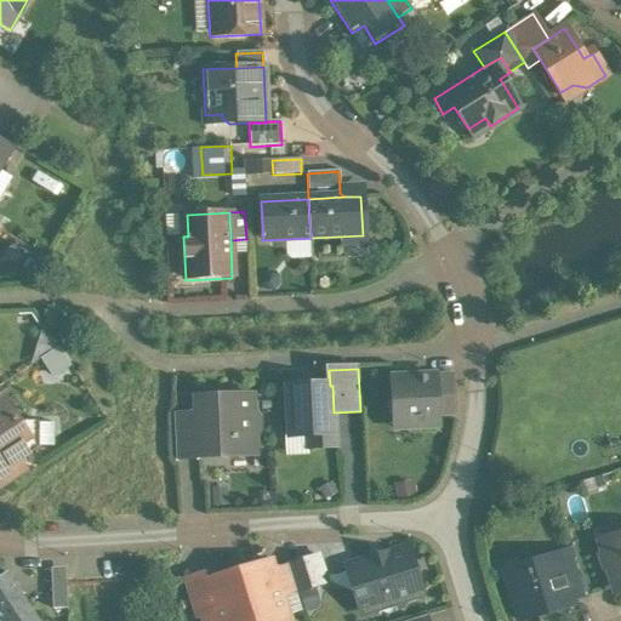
[(436,376),(391,379),(392,400),(387,405),(388,412),(393,417),(393,422),(411,421),(411,428),(438,427),(436,385),(436,376)]
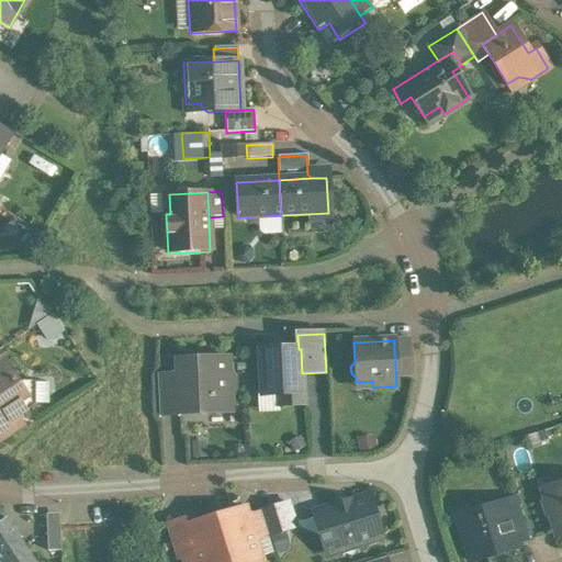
[(407,348),(394,348),(395,378),(408,377),(407,348)]
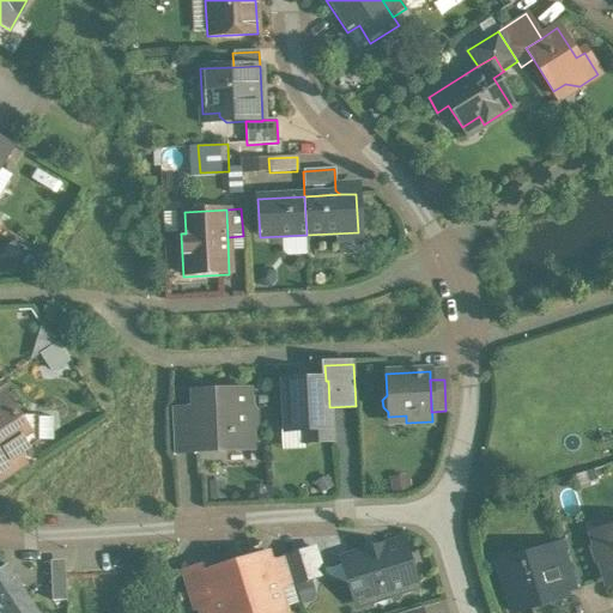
[(326,381),(281,382),(284,432),(302,431),(303,443),(331,442),(329,407),(328,381),(326,381)]
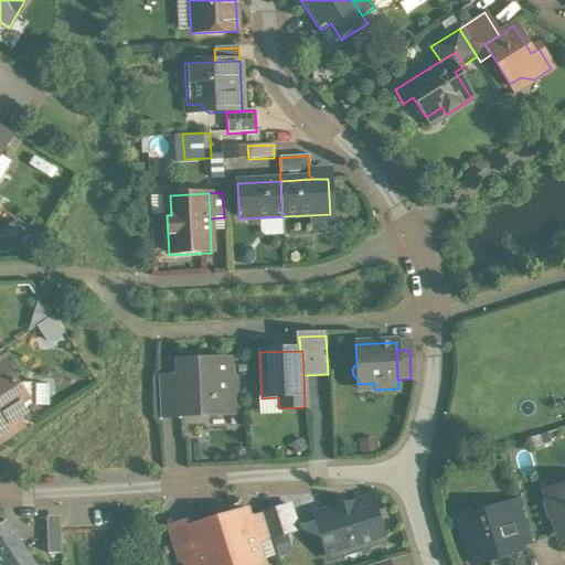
[(228,360),(178,363),(178,377),(180,406),(181,417),(232,415),(231,396),(234,393),(233,381),(230,377),(228,360)]
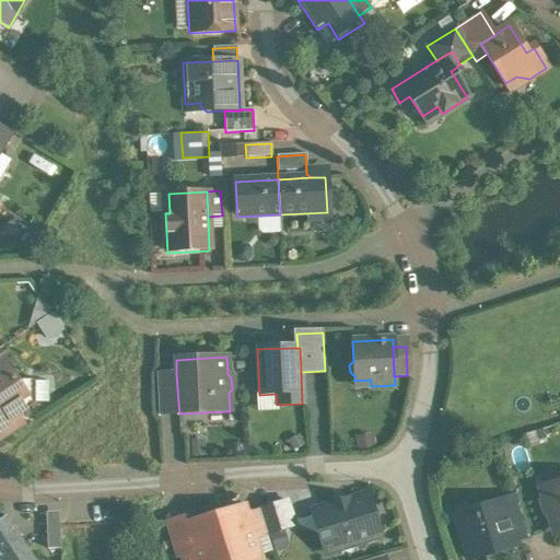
[(0,427),(16,417),(34,405),(34,381),(15,381),(3,362),(0,364),(0,427)]
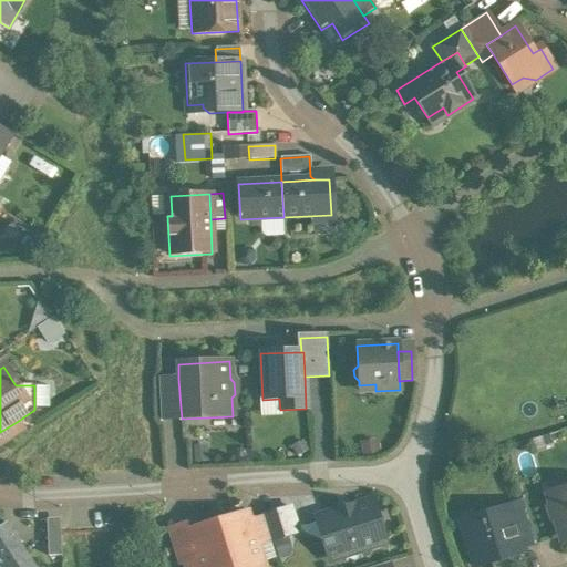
[(178,379),(158,380),(161,420),(182,419),(181,408),(178,379)]
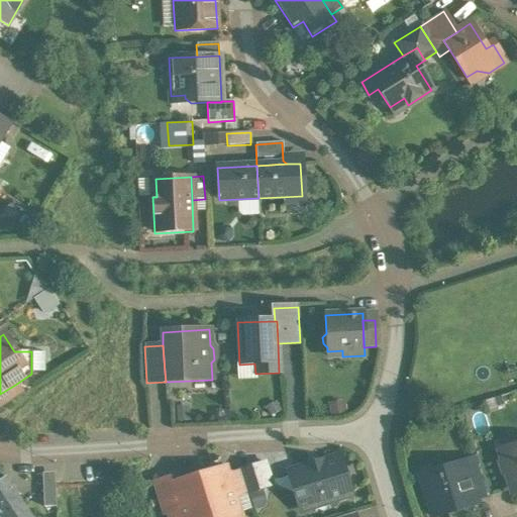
[(15,385),(0,394),(0,406),(1,408),(21,395),(15,385)]
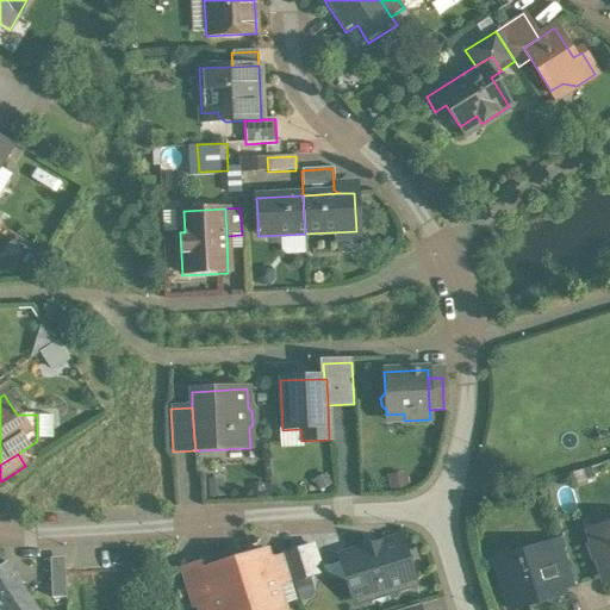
[(609,526),(608,527),(604,539),(591,542),(591,545),(589,548),(592,559),(597,560),(603,580),(609,578),(609,526)]
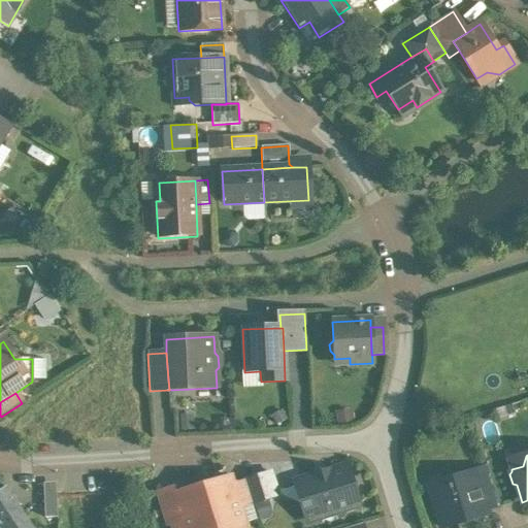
[(345,467),(328,472),(328,470),(311,475),(312,477),(294,484),(304,517),(317,513),(321,504),(337,513),(358,506),(345,467)]
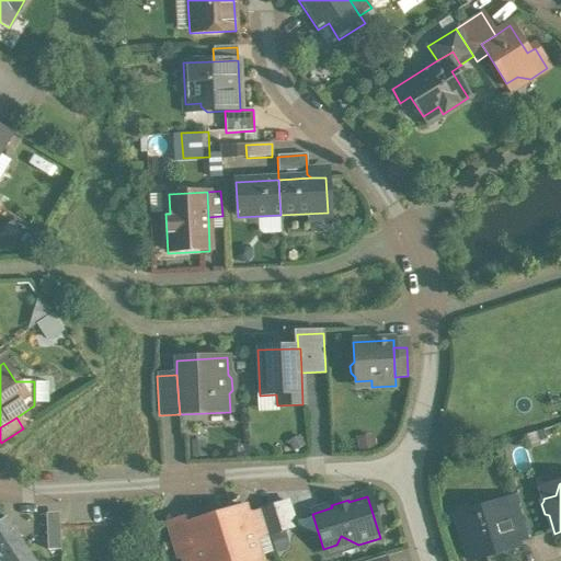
[(286,503),(259,512),(266,537),(294,528),(286,503)]
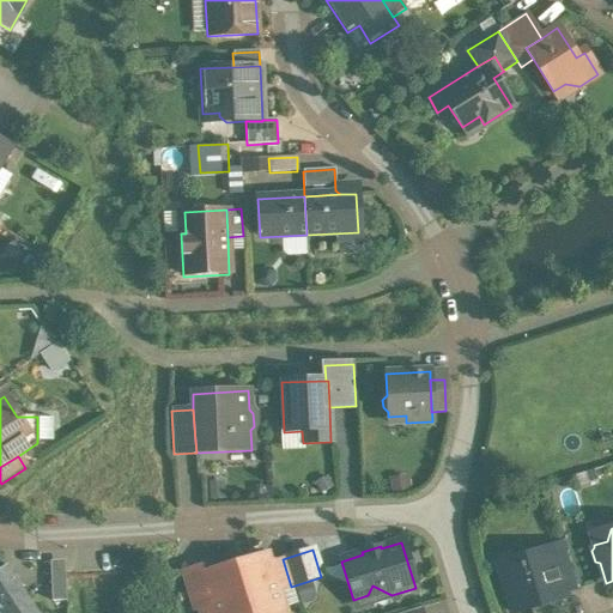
[(550,550),(516,559),(519,568),(501,574),(511,612),(516,612),(565,599),(564,595),(552,554),(550,550)]
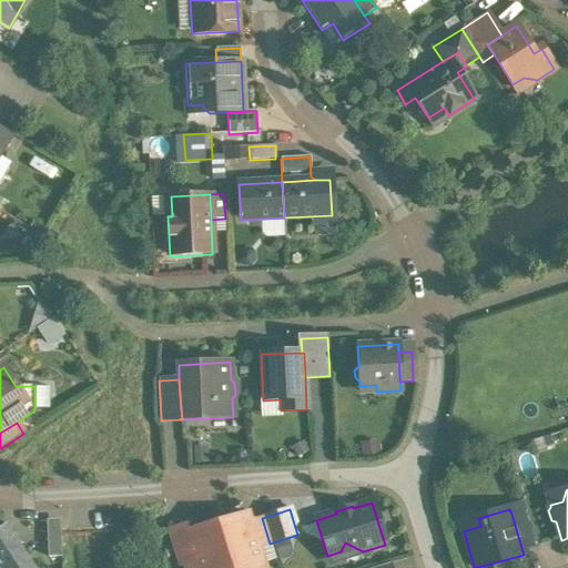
[(525,509),(511,514),(523,551),(537,547),(525,509)]
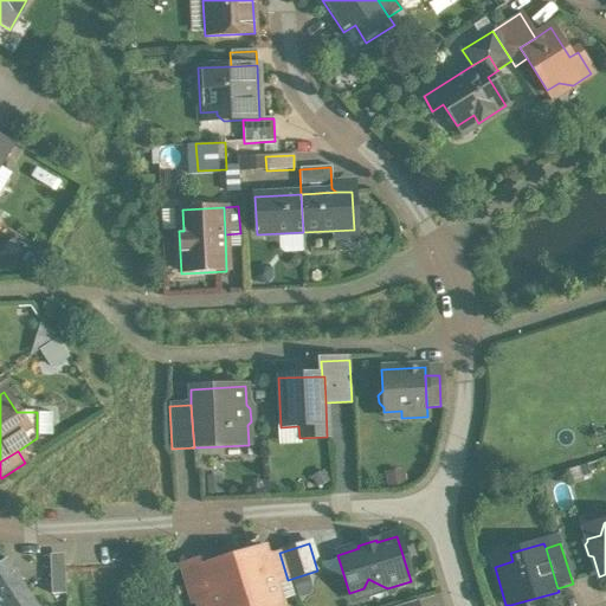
[(264,549),(232,559),(246,605),(281,605),(275,584),(266,556),(264,549)]
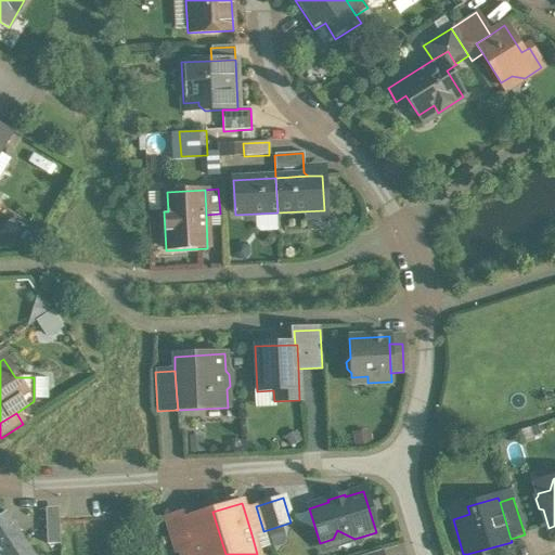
[(256,506),(244,510),(252,534),(263,531),(256,506)]
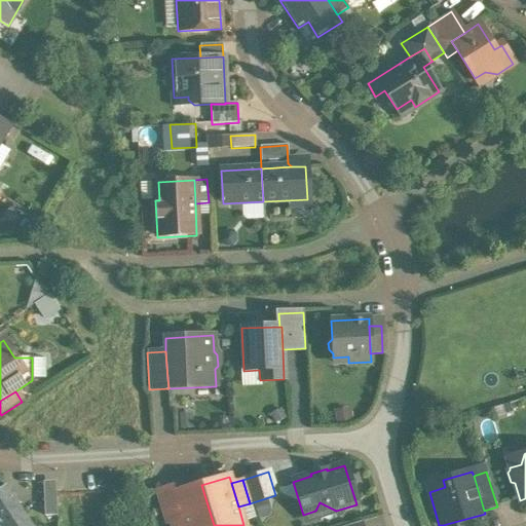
[(54,482),(42,482),(44,517),(57,517),(54,482)]
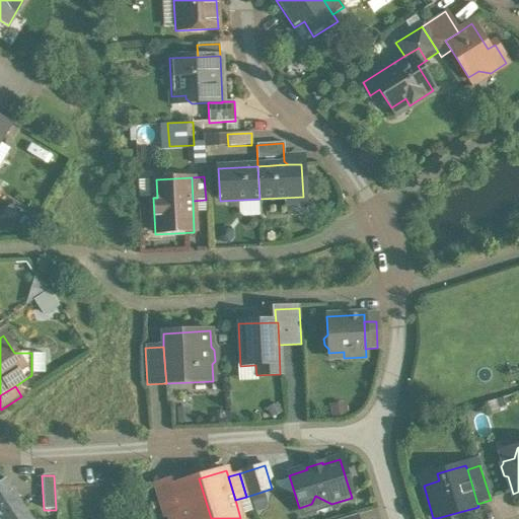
[(170,478),(154,484),(164,518),(168,517),(179,514),(171,487),(172,487),(170,478)]
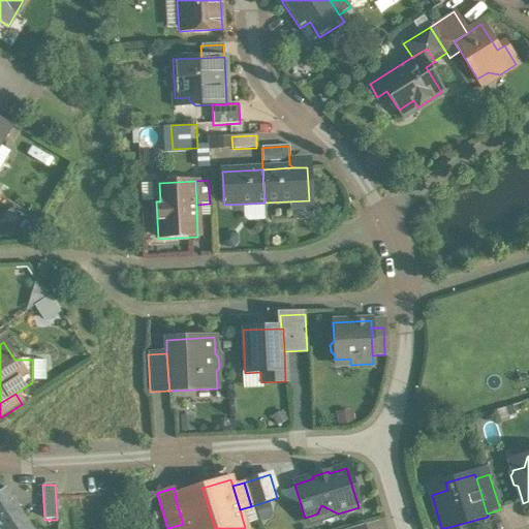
[(176,496),(175,496),(183,524),(172,527),(172,528),(215,528),(203,488),(176,496)]
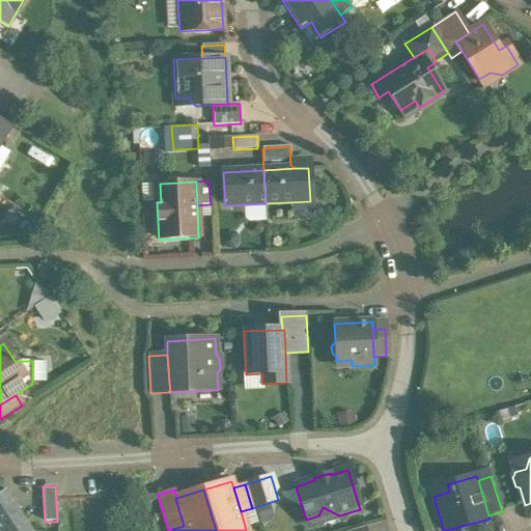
[(31,530),(7,494),(3,493),(0,494),(0,530),(31,530)]
